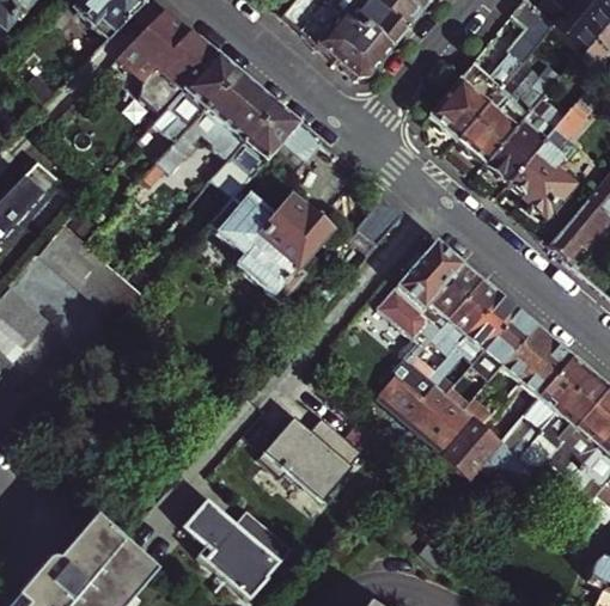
[(0,0),(0,19),(1,22),(18,5),(22,8),(30,0),(0,0)]
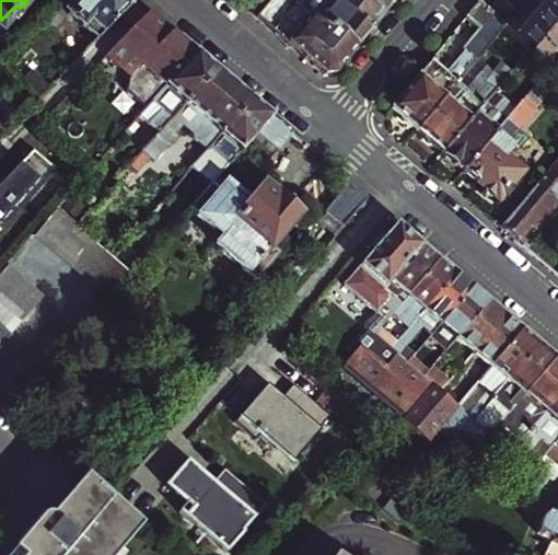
[(97,35),(134,0),(73,0),(68,6),(97,35)]
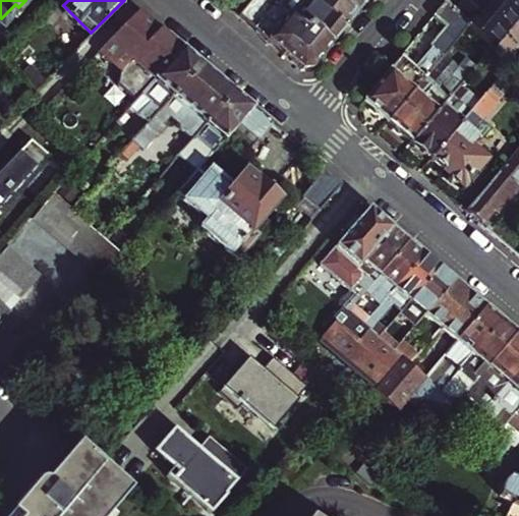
[(282,4),(285,0),(252,0),(242,13),(257,26),(278,1),(282,4)]
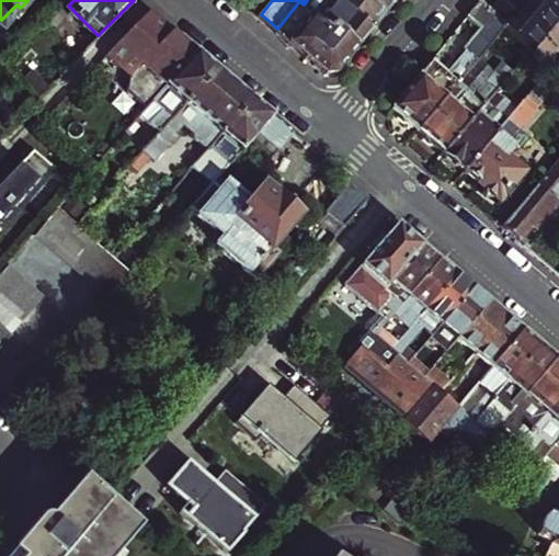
[(307,0),(304,4),(299,1),(277,29),(328,70),(340,69),(376,24),(345,0),(307,0)]
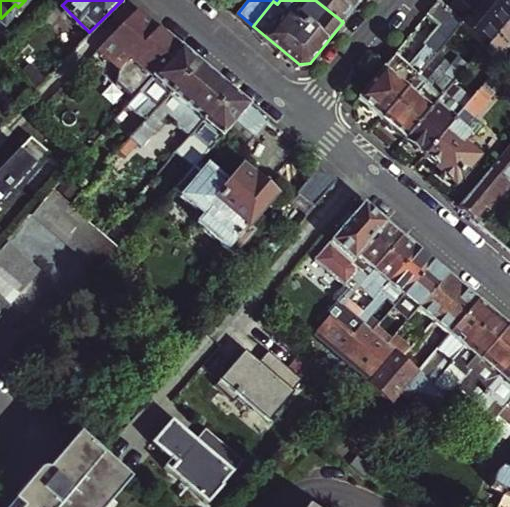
[(315,0),(343,22),(355,7),(346,0),(315,0)]
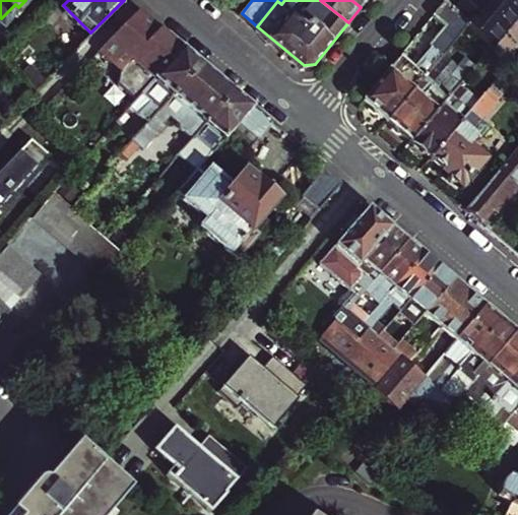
[(416,63),(402,51),(365,99),(387,118),(427,71),(469,19),(458,8),(450,0),(443,0),(434,11),(445,22),(430,41),(433,43),(416,63)]
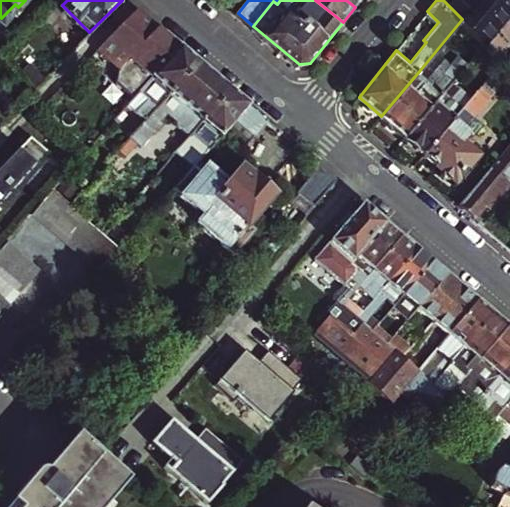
[(452,0),(451,2),(453,4),(451,8),(462,19),(484,42),(509,10),(509,0),(452,0)]
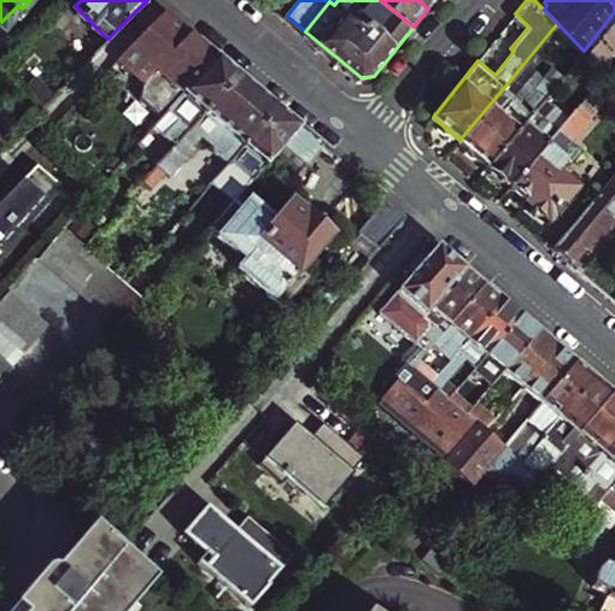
[(165,9),(121,53),(148,77),(146,94),(167,112),(217,53),(165,9)]
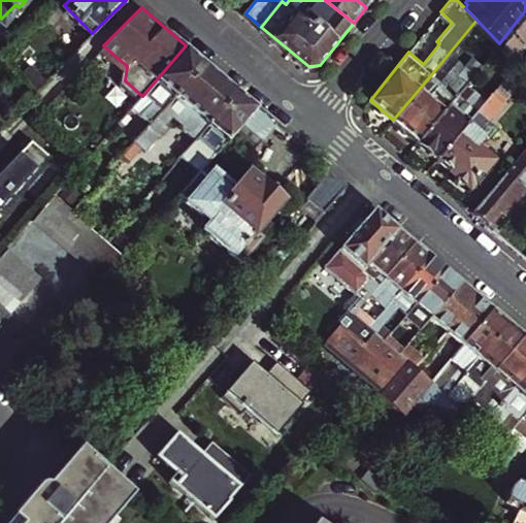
[(145,131),(206,63),(186,45),(142,96),(134,106),(149,119),(141,127),(145,131)]
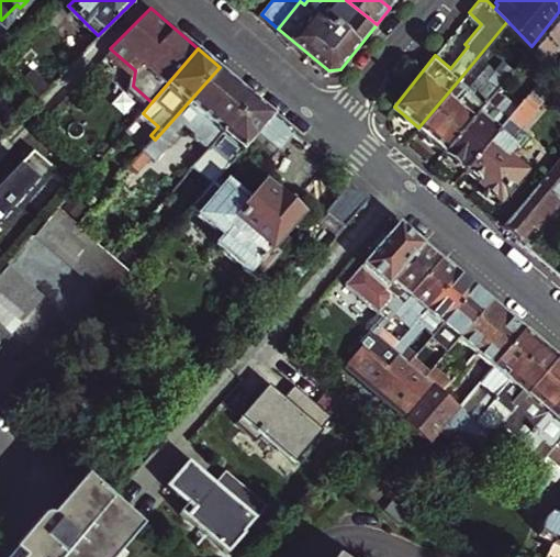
[(212,146),(254,96),(220,67),(155,140),(145,152),(157,163),(180,136),(177,134),(186,124),(205,146),(212,146)]
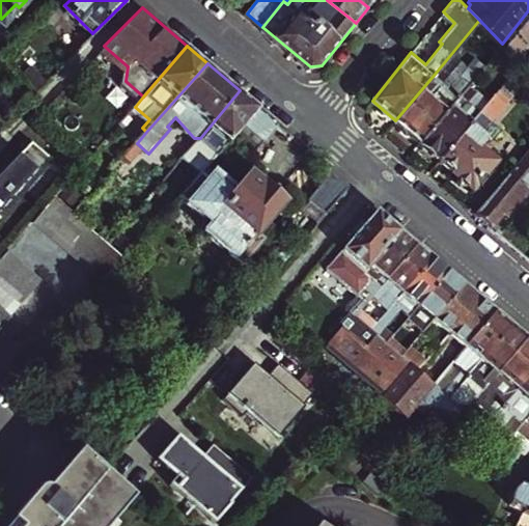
[(400,128),(420,140),(470,81),(478,72),(467,63),(449,84),(436,73),(395,120),(400,128)]
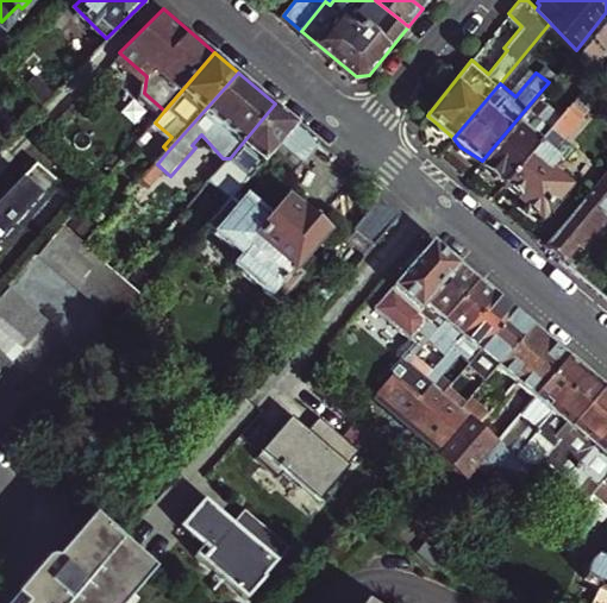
[(539,93),(482,161),(486,164),(486,168),(505,180),(552,124),(538,112),(549,100),(539,93)]
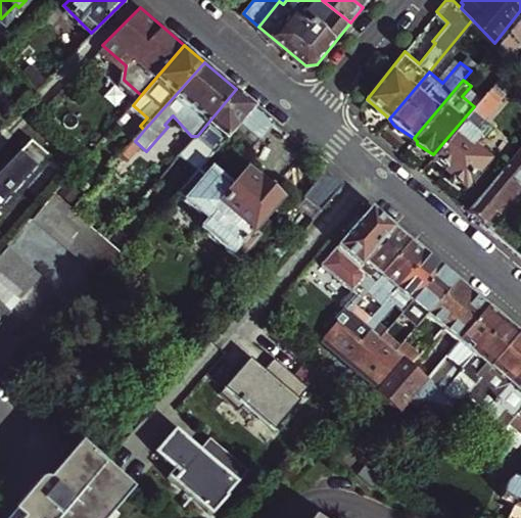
[(502,93),(491,85),(474,106),(433,154),(454,171),(454,178),(461,178),(465,181),(486,155),(478,149),(481,144),(475,139),(480,133),(473,127),(502,93)]
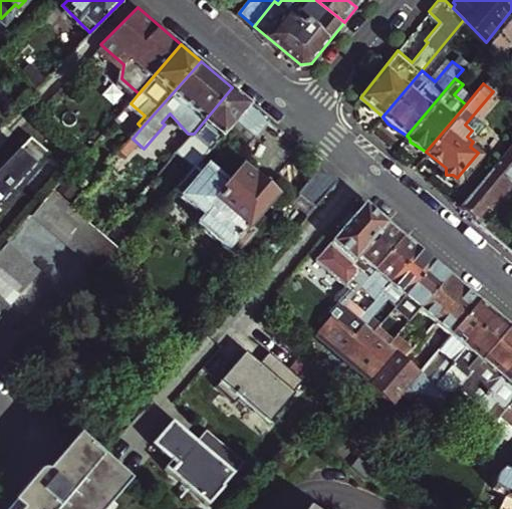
[(250,103),(232,87),(194,134),(205,143),(189,162),(195,167),(202,159),(226,132),(250,103)]
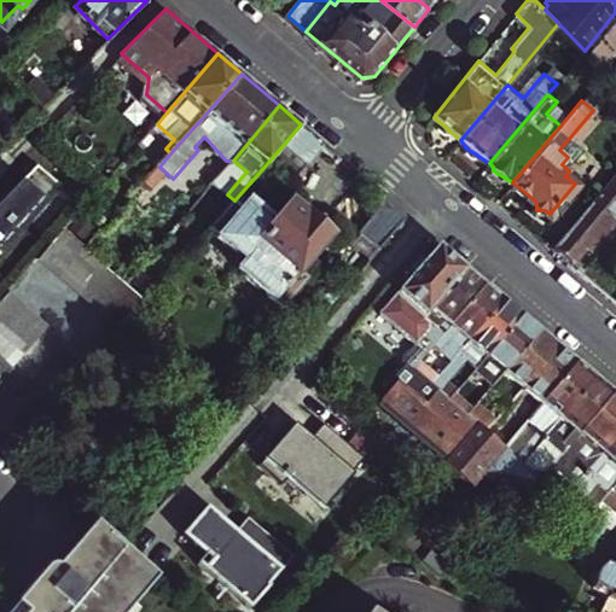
[(301,124),(272,158),(295,178),(324,144),(301,124)]
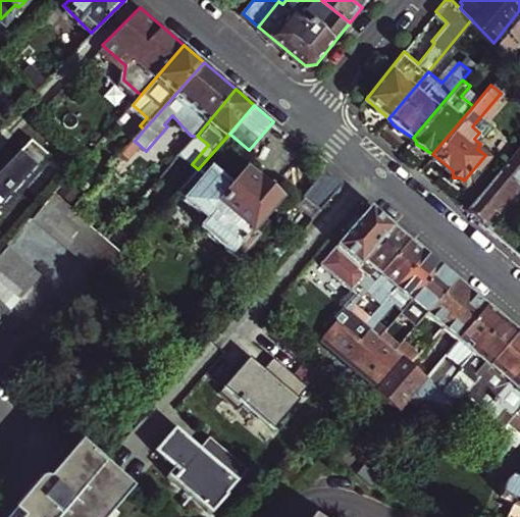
[(0,204),(49,150),(32,138),(0,169),(0,204)]
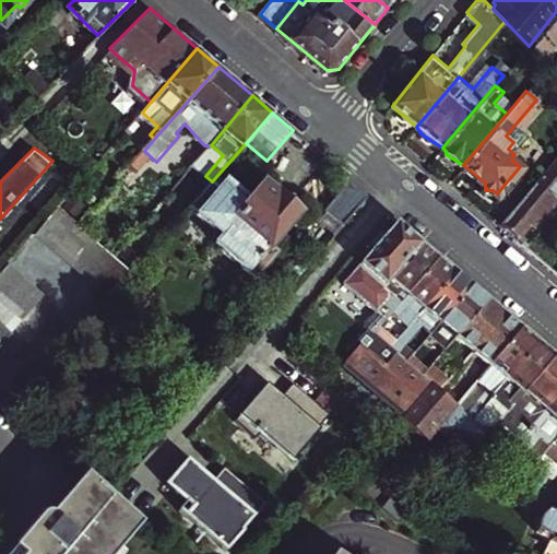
[(556,155),(502,222),(518,235),(529,222),(537,222),(546,211),(545,203),(549,198),(556,197),(556,155)]
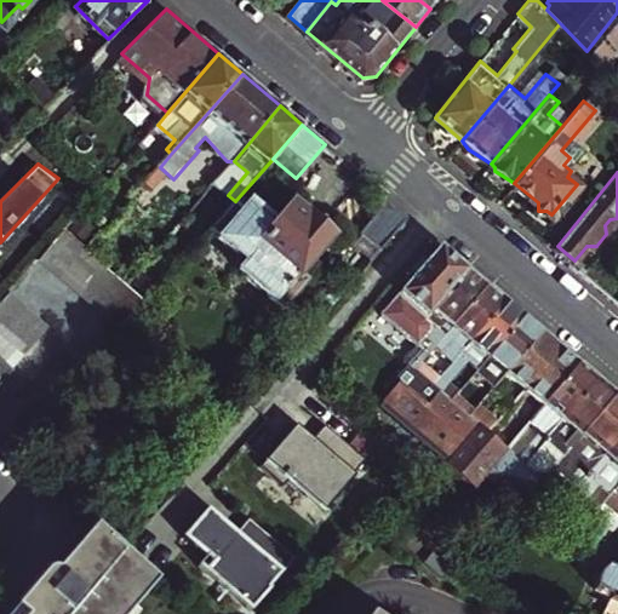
[(307,217),(292,205),(279,222),(244,191),(235,201),(212,228),(246,260),(240,268),(284,307),(308,277),(299,270),(332,233),(310,213),(307,217)]
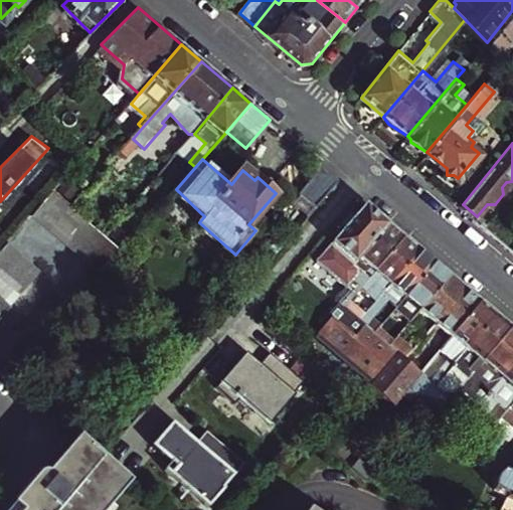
[(318,205),(340,179),(323,165),(301,190),(318,205)]
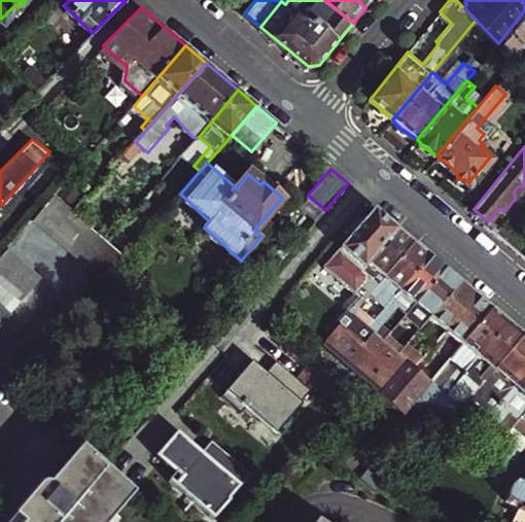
[(69,182),(57,196),(70,207),(75,211),(86,198),(69,182)]
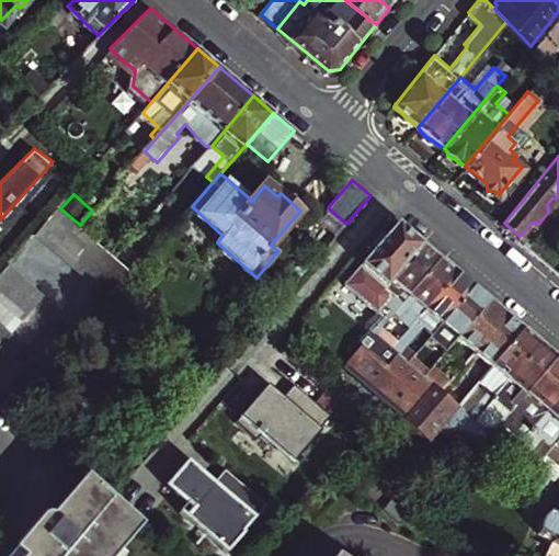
[(60,208),(37,235),(52,247),(75,220),(60,208)]
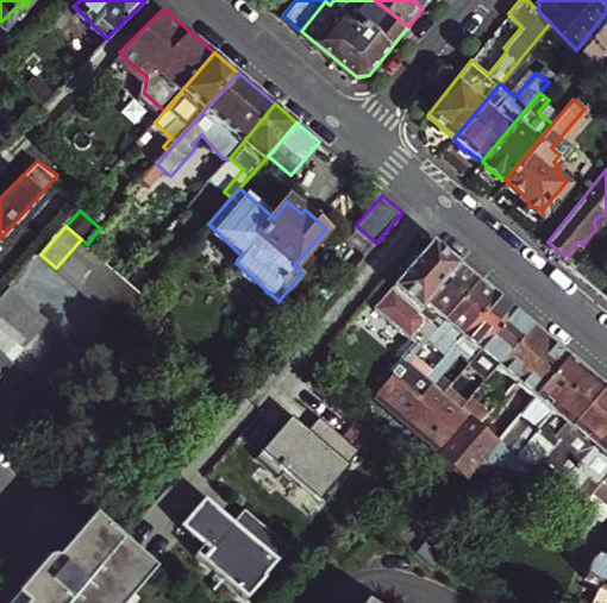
[(56,268),(70,280),(95,252),(87,244),(81,239),(56,268)]
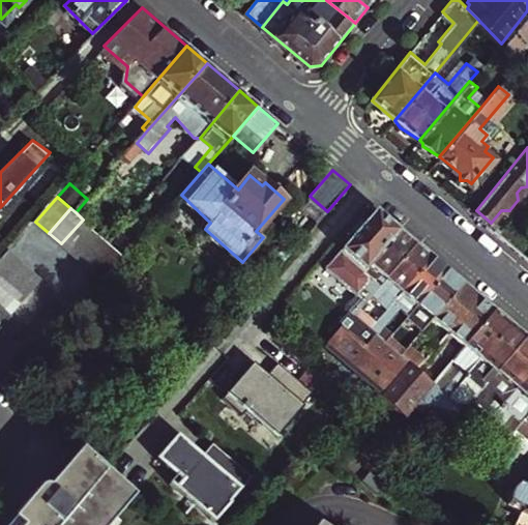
[(355,313),(380,284),(365,271),(373,263),(402,230),(377,208),(327,265),(361,296),(339,322),(344,325),(330,341),(386,389),(410,361),(402,354),(386,341),(381,336),(355,313)]
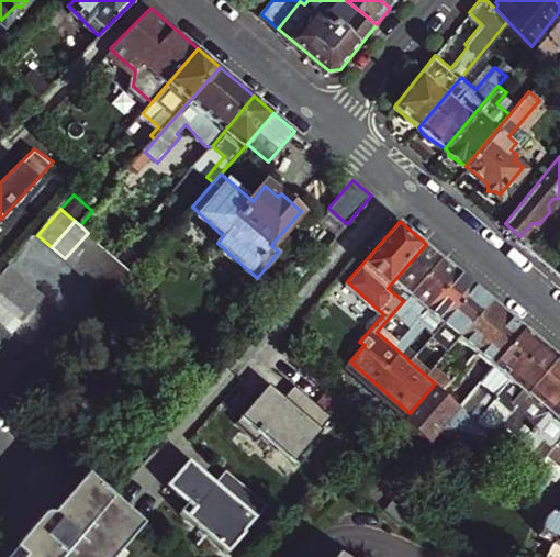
[(65,258),(76,268),(99,243),(88,233),(65,258)]
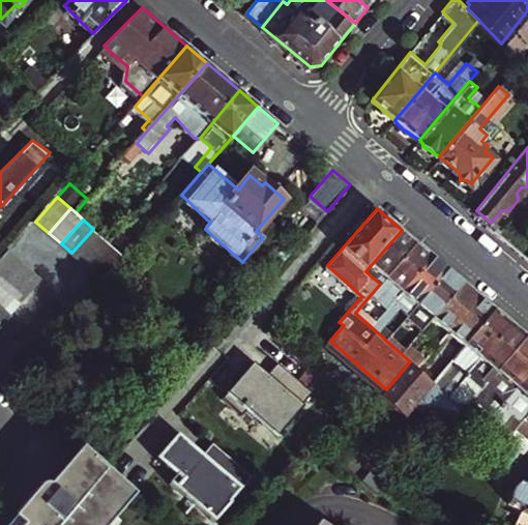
[(93,229),(71,253),(84,263),(105,238),(93,229)]
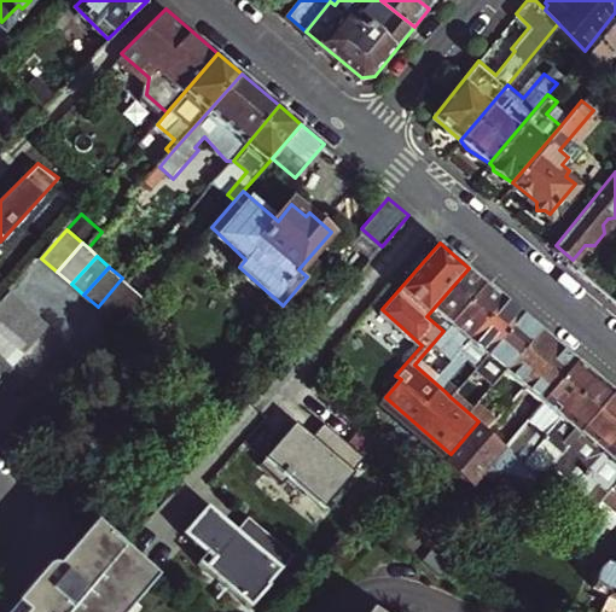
[(452,322),(486,281),(469,268),(435,307),(452,322)]
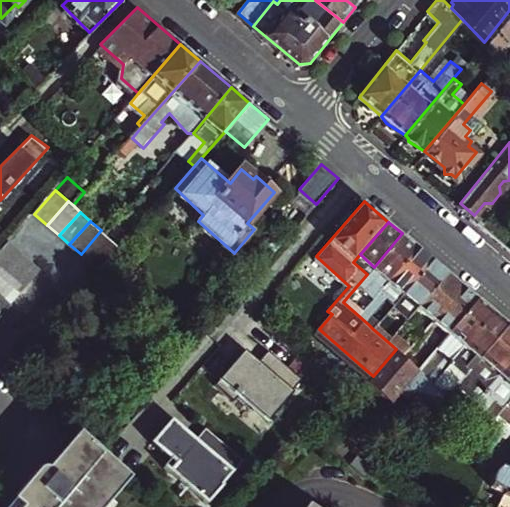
[(130,241),(113,227),(106,235),(110,238),(123,249),(130,241)]
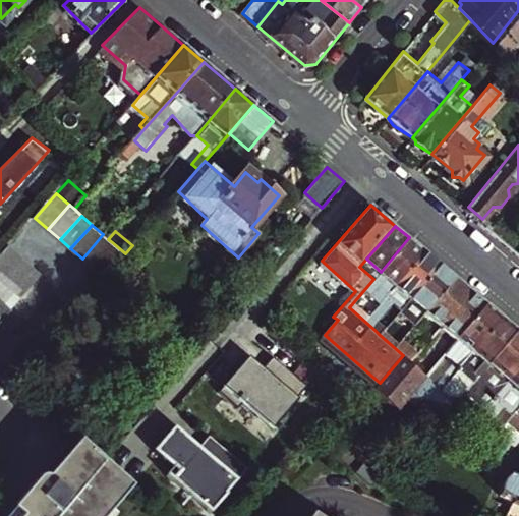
[(82,259),(93,267),(112,242),(108,239),(103,234),(82,259)]
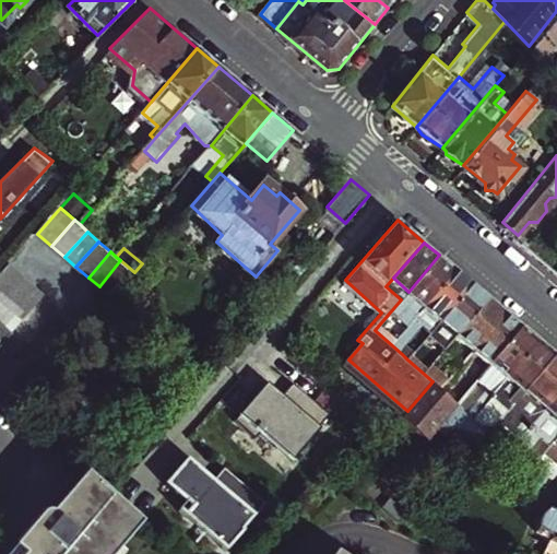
[(425,306),(455,270),(439,255),(409,292),(415,297),(411,298),(396,314),(409,325),(415,316),(425,306)]
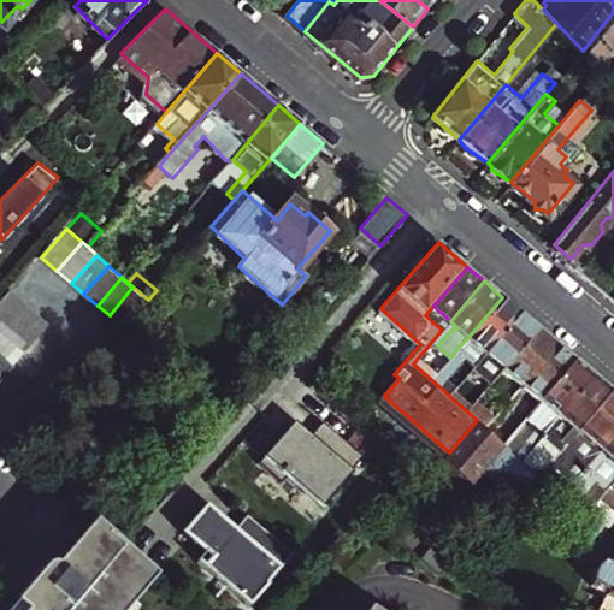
[(124,327),(148,300),(133,286),(110,315),(124,327)]
